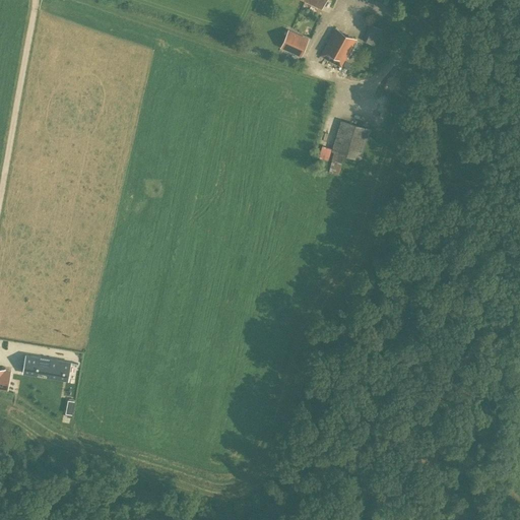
[(305,0),(306,1),(322,8),(325,0),(305,0)]
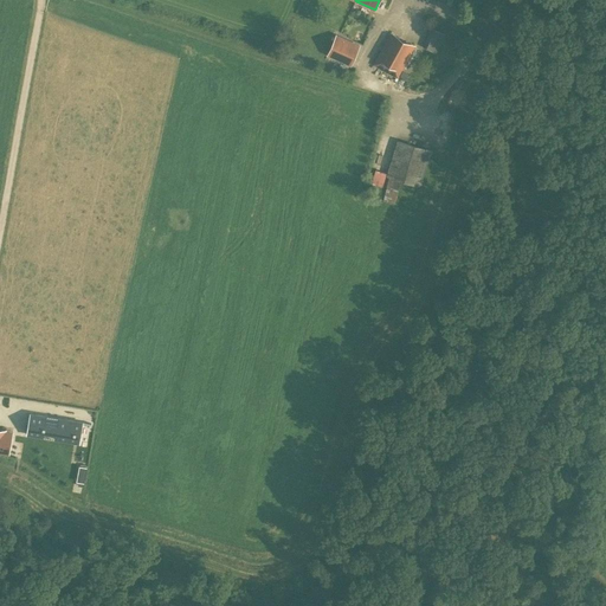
[(339,30),(348,11),(341,8),(336,18),(329,15),(326,23),(339,30)]
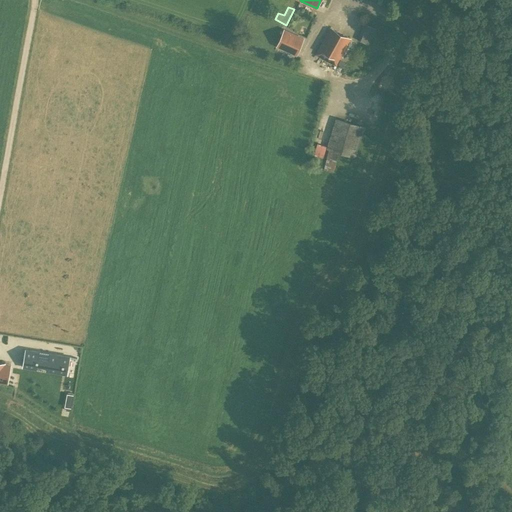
[(364,23),(356,40),(368,45),(376,28),(364,23)]
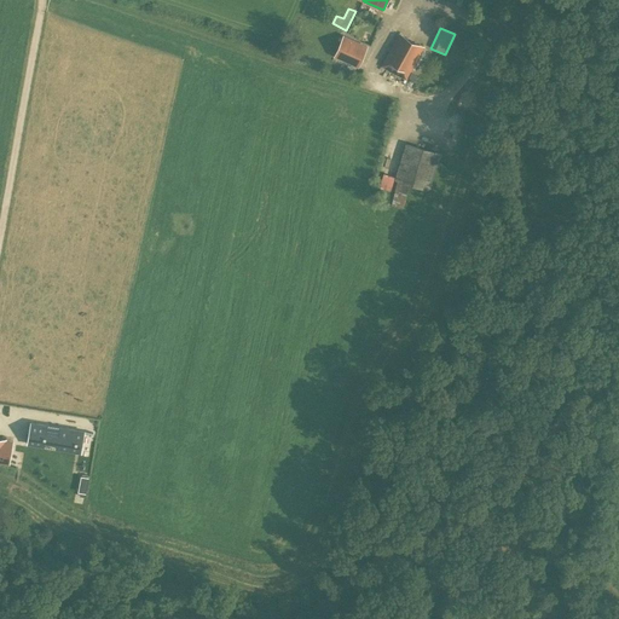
[(424,47),(400,34),(382,67),(406,80),(424,47)]
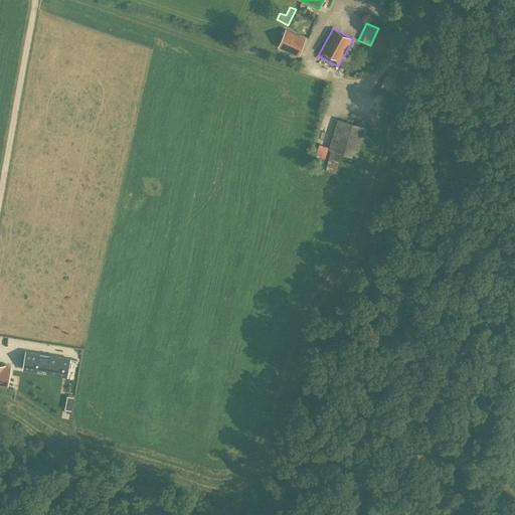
[(306,37),(286,29),(278,47),(298,55),(306,37)]
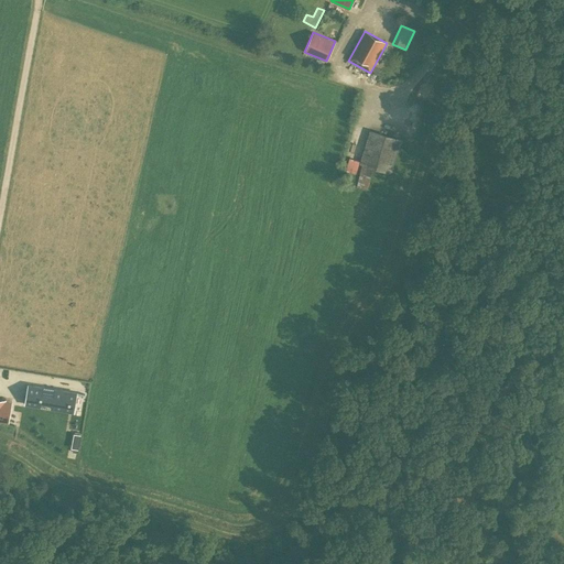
[(362,164),(357,186),(367,190),(372,169),(391,174),(402,139),(369,130),(359,164),(362,164)]
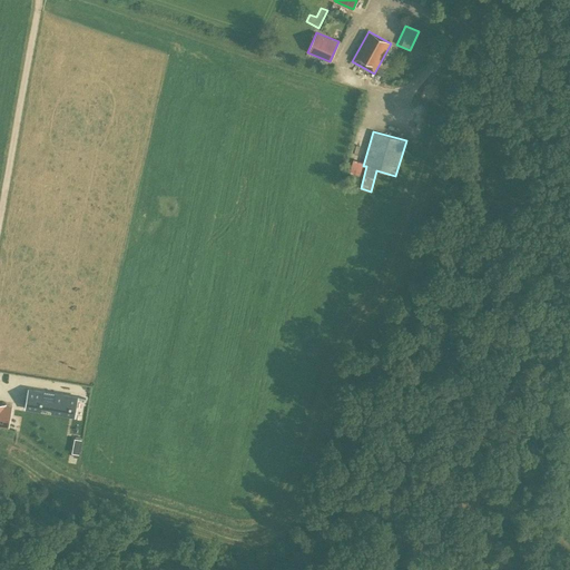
[(29,389),(26,409),(41,411),(41,408),(52,409),(51,413),(65,415),(66,411),(75,412),(77,396),(55,393),(53,400),(43,399),(45,392),(29,389)]
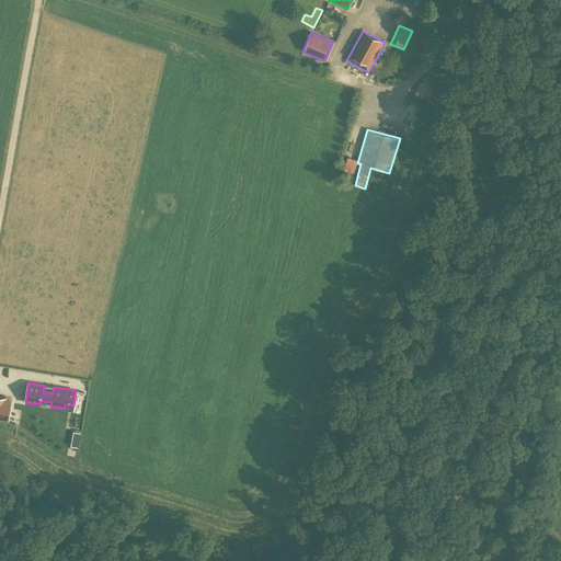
[(0,418),(9,420),(10,412),(12,400),(4,399),(0,398),(0,418)]
